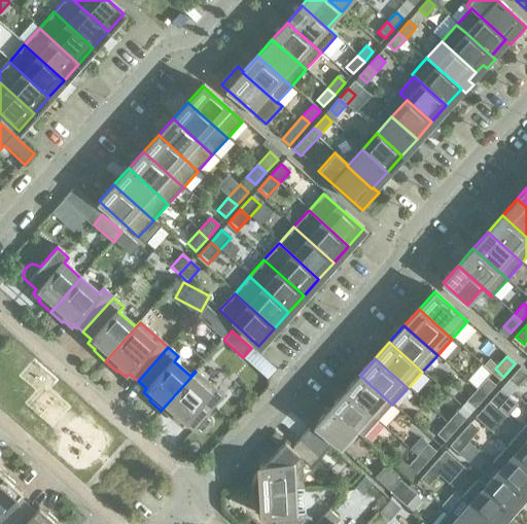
[(526,376),(526,374),(520,368),(508,381),(517,388),(526,376)]
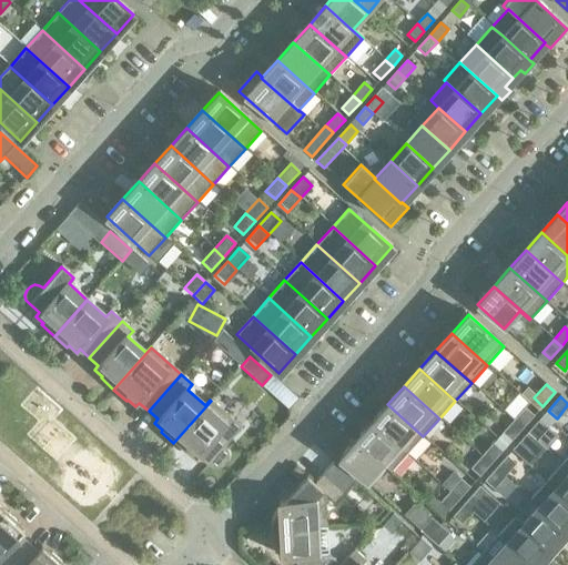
[(211,401),(173,443),(186,454),(188,453),(195,460),(199,456),(209,464),(213,467),(217,467),(222,465),(225,462),(226,457),(225,452),(223,449),(242,427),(211,401)]
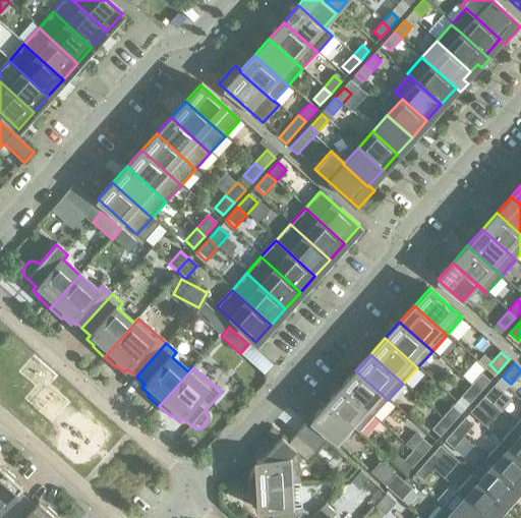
[(388,400),(355,370),(341,387),(373,416),(388,400)]
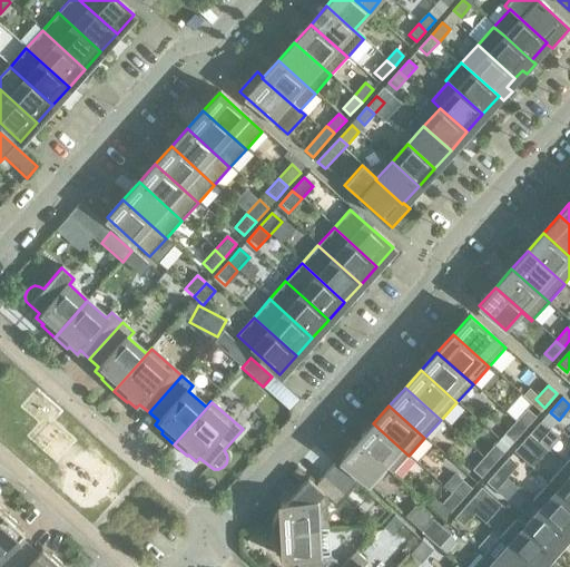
[(524,430),(536,418),(527,410),(516,422),(524,430)]
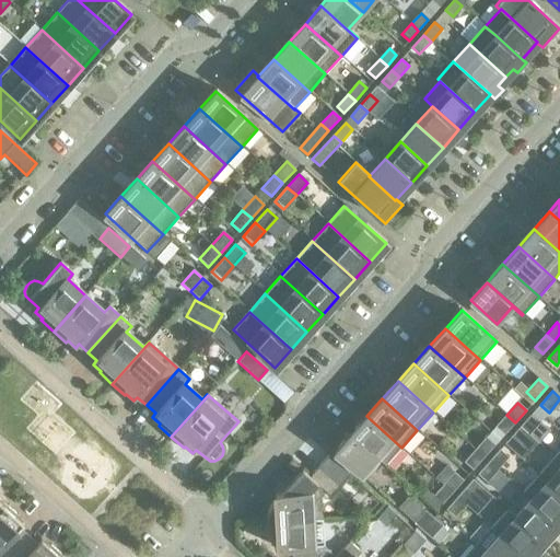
[(504,436),(515,422),(506,415),(496,427),(504,436)]
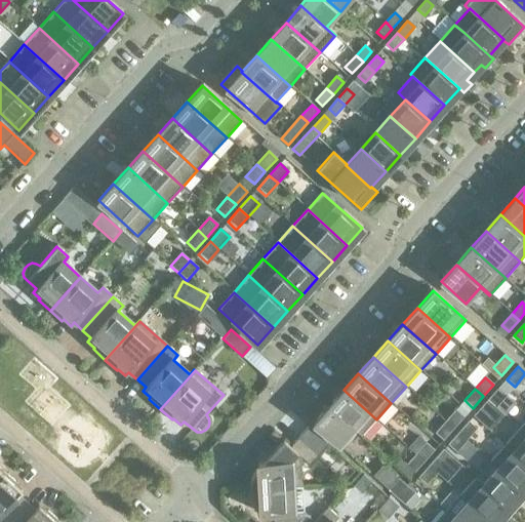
[(507,396),(498,389),(487,400),(495,408),(507,396)]
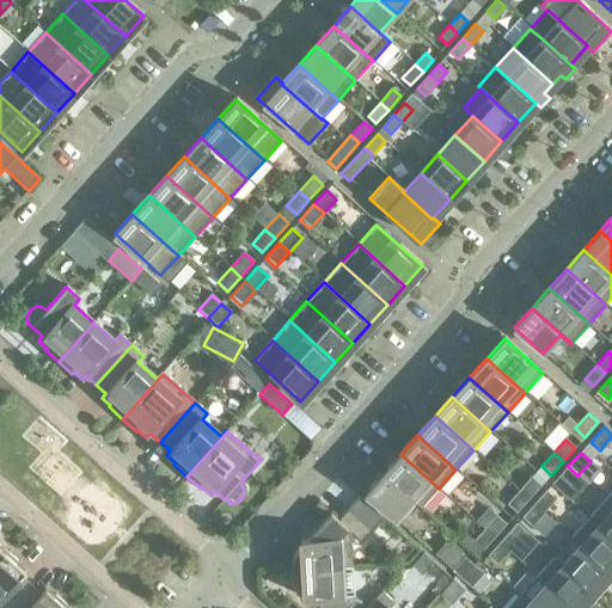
[(439,489),(401,454),(383,473),(421,508),(439,489)]
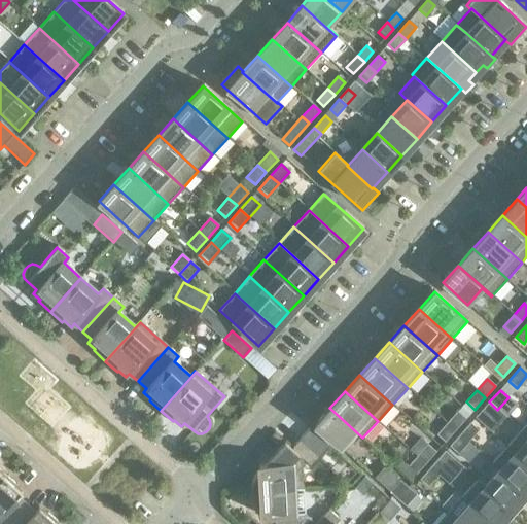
[(487,421),(497,410),(489,402),(479,414),(487,421)]
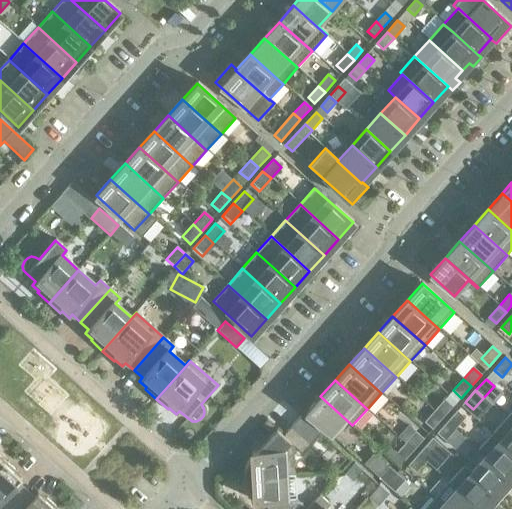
[(352,425),(320,396),(305,413),(330,435),(345,419),(352,426),(352,425)]
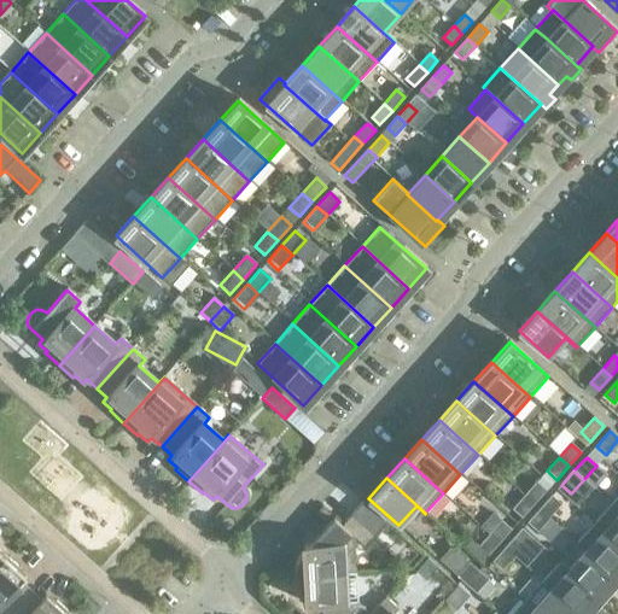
[(534,504),(546,491),(536,483),(524,496),(534,504)]
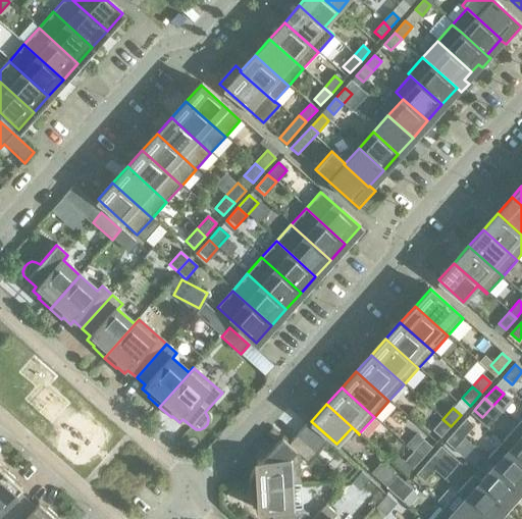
[(440,438),(451,426),(442,419),(432,431),(440,438)]
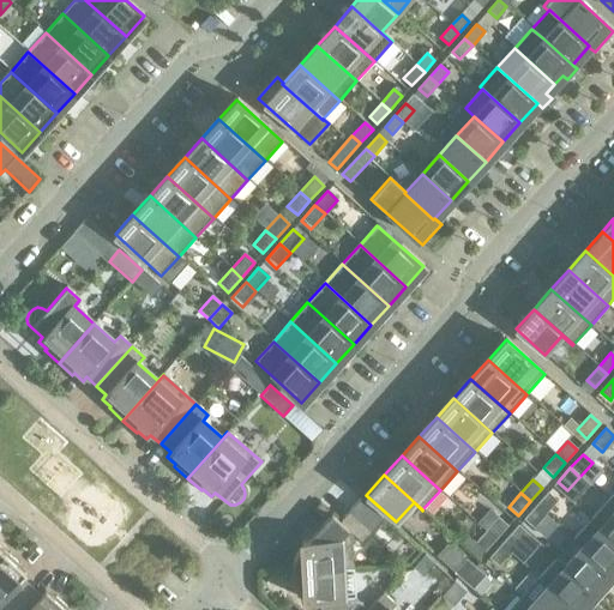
[(558,501),(548,493),(536,507),(546,515),(558,501)]
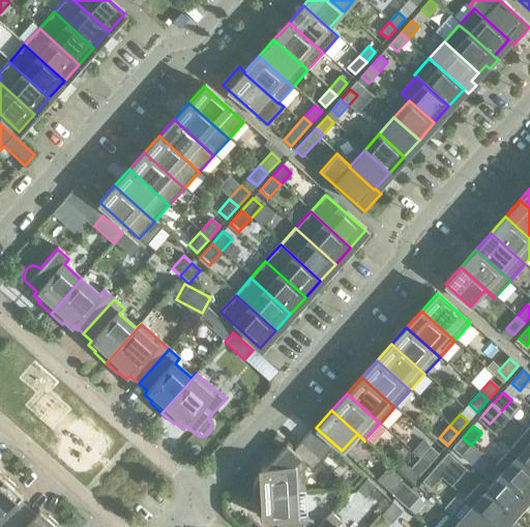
[(252,495),(305,492),(303,466),(305,464),(313,470),(331,449),(312,432),(293,451),(286,445),(271,463),(271,468),(261,468),(261,473),(258,476),(257,477),(255,481),(253,485),(252,489),(252,491),(252,495)]
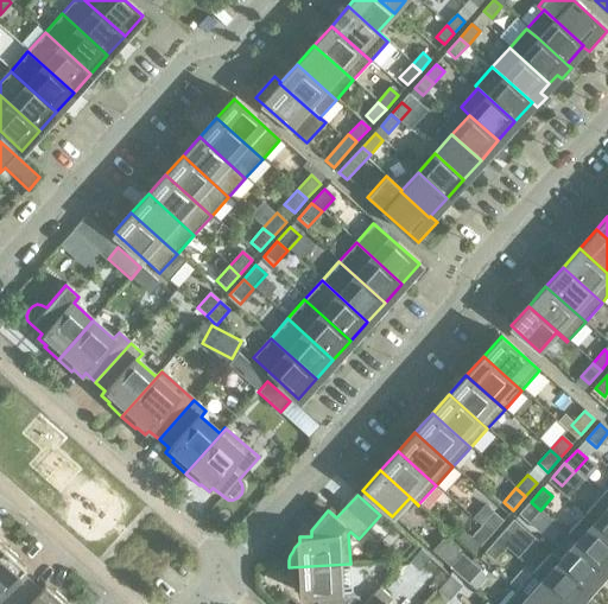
[(607,502),(602,496),(584,515),(607,536),(607,502)]
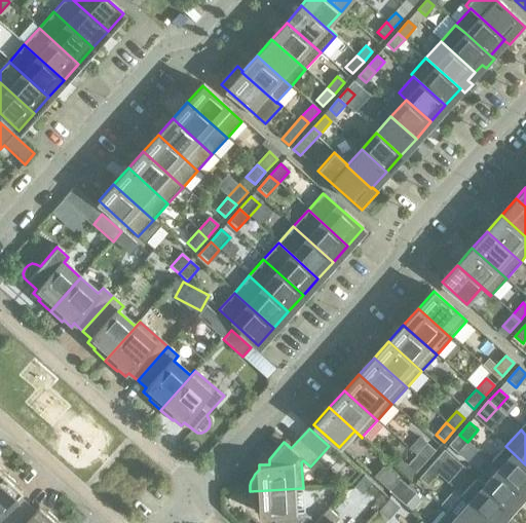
[(457,453),(467,442),(459,435),(449,446),(457,453)]
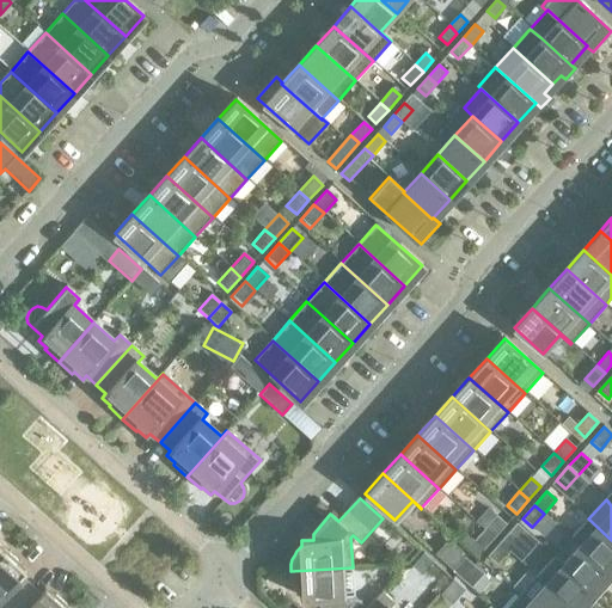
[(494,539),(506,524),(496,516),(484,529),(494,539)]
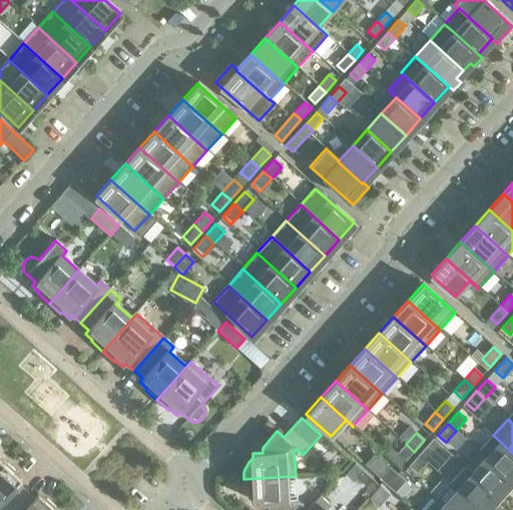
[(512,478),(512,453),(493,435),(479,452),(486,458),(511,480),(512,478)]
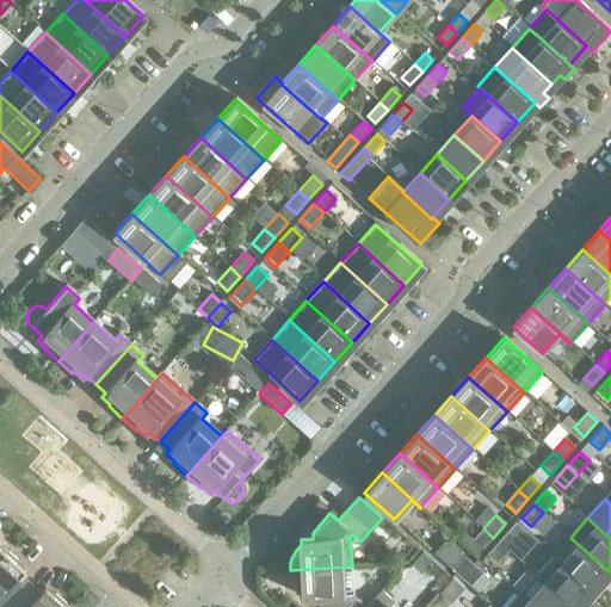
[(481,551),(493,538),(483,528),(471,543),(481,551)]
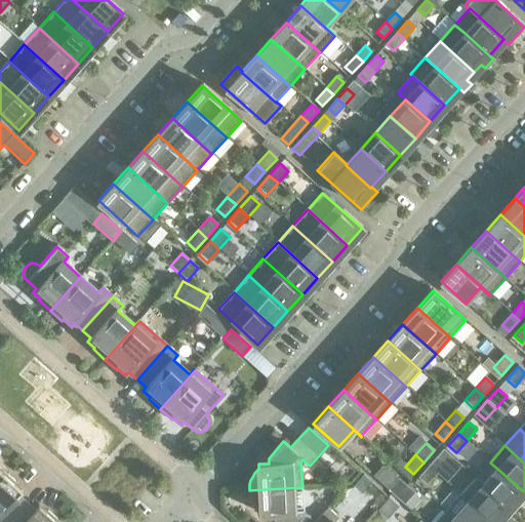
[(447,463),(439,455),(429,467),(437,474),(447,463)]
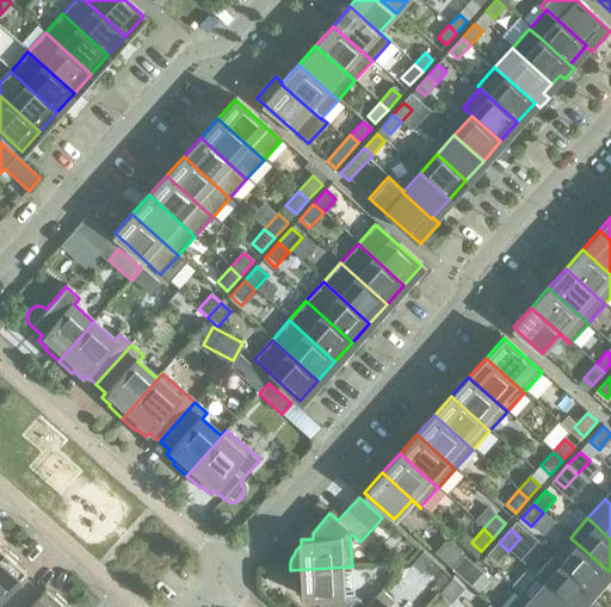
[(497,564),(508,551),(499,543),(487,556),(497,564)]
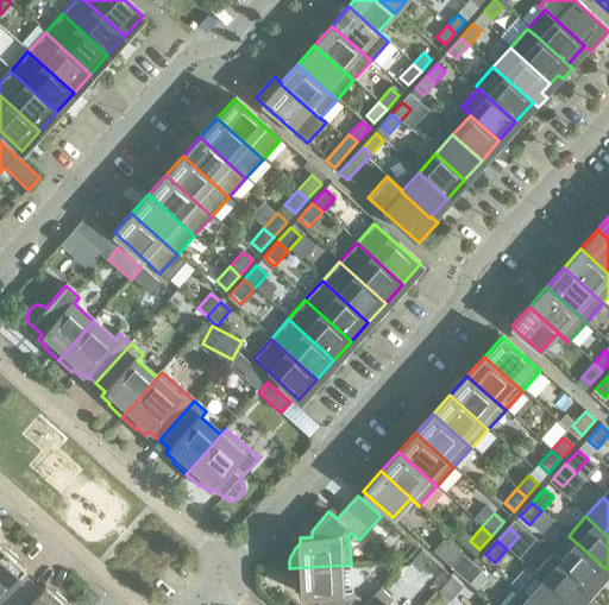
[(607,569),(577,543),(560,561),(552,554),(552,555),(590,588),(607,569)]
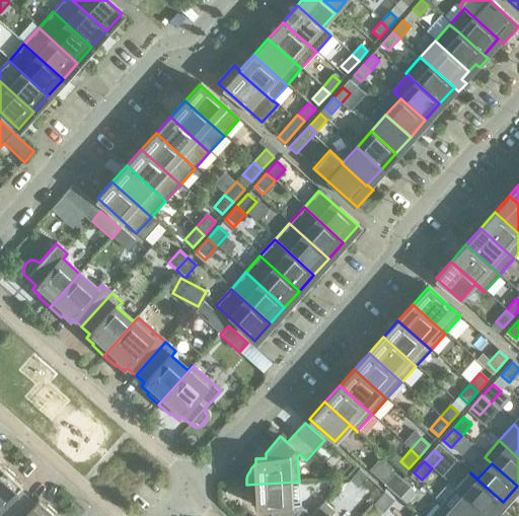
[(16,478),(4,467),(0,471),(0,515),(9,515),(26,497),(18,490),(21,486),(14,480),(16,478)]
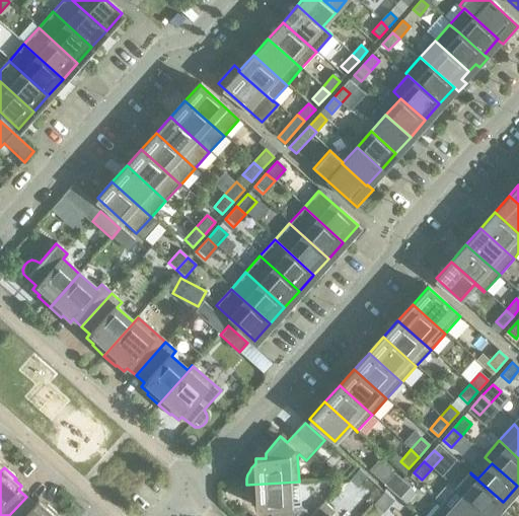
[(391,493),(402,481),(394,473),(383,485),(391,493)]
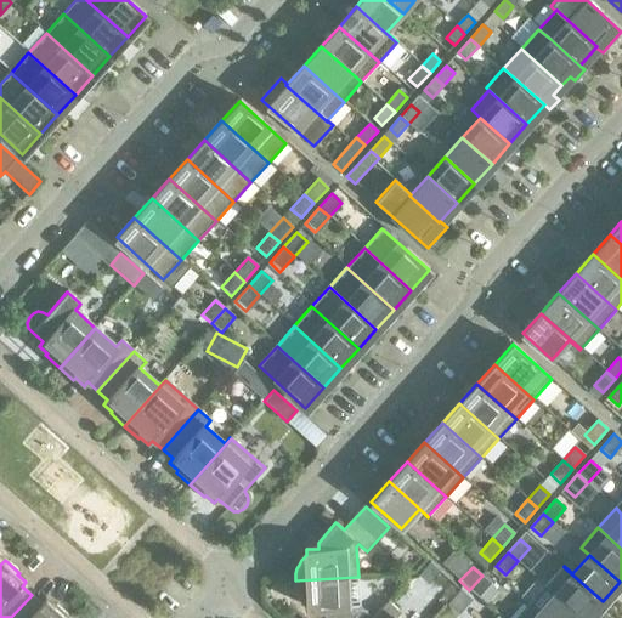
[(603,601),(564,567),(546,587),(581,617),(588,617),(603,601)]
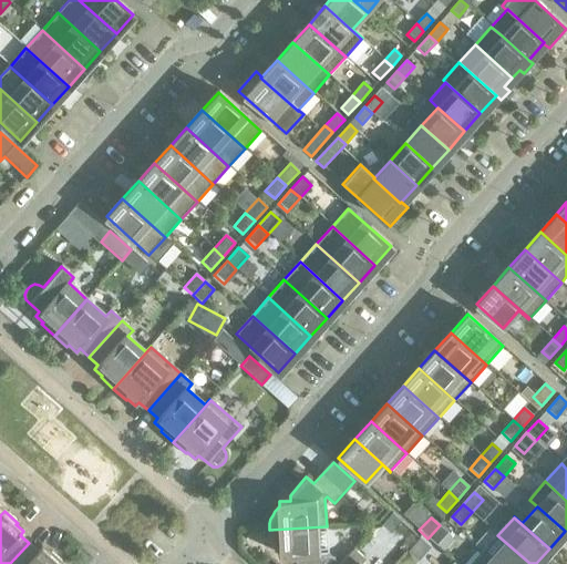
[(436,546),(449,533),(440,525),(428,539),(436,546)]
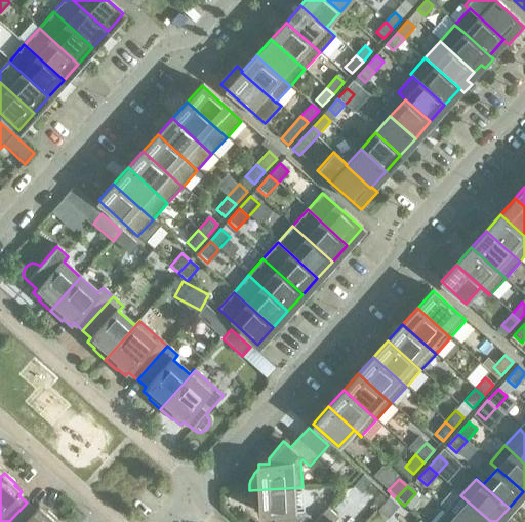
[(303,487),(249,490),(251,497),(254,505),(260,510),(260,515),(272,514),(272,520),(273,521),(313,521),(306,515),(300,520),(293,513),(292,489),(303,488),(303,487)]
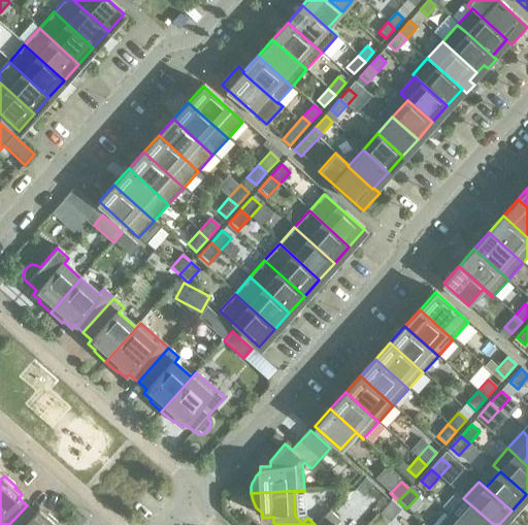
[(392,519),(402,507),(393,498),(382,511),(392,519)]
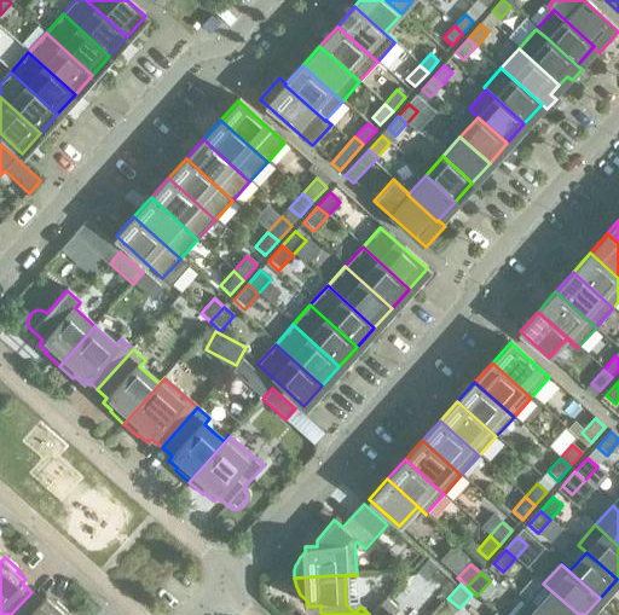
[(578,614),(543,584),(526,602),(525,603),(538,614),(578,614)]
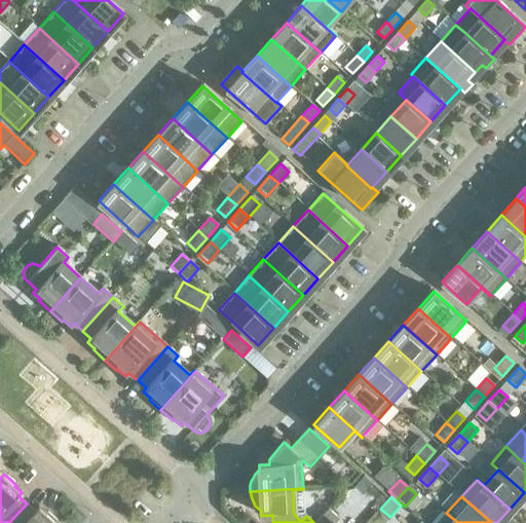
[(36,511),(27,503),(9,522),(58,522),(47,513),(46,515),(39,508),(36,511)]
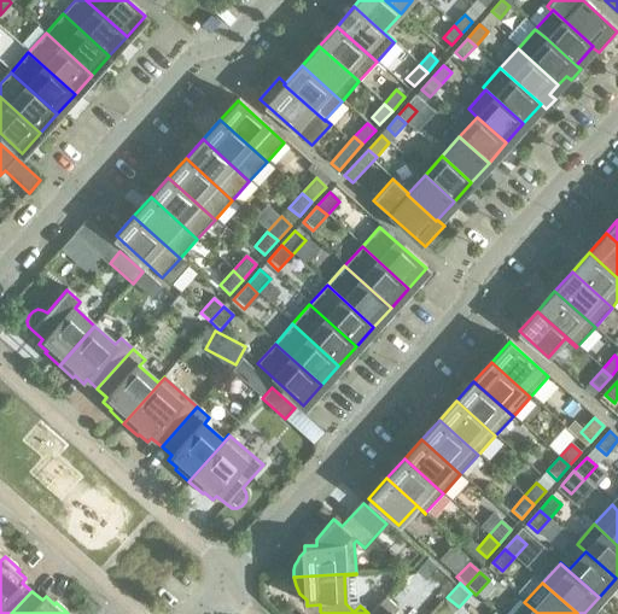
[(385,598),(373,613),(396,613),(398,609),(385,598)]
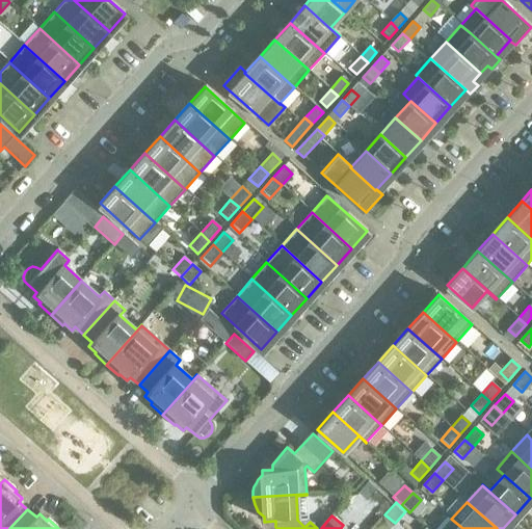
[(462,528),(451,519),(442,528),(462,528)]
